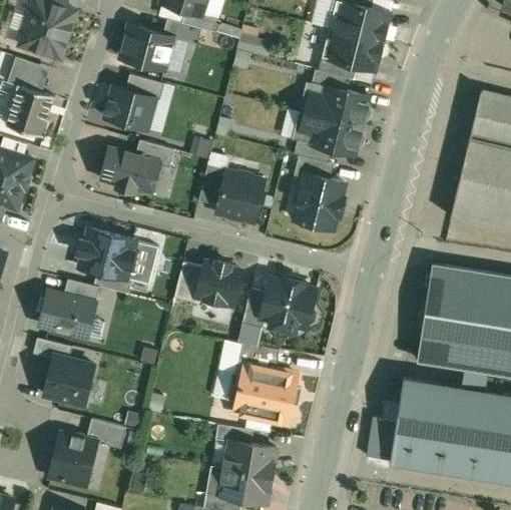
[(48,2),(41,0),(33,0),(33,2),(28,18),(26,19),(22,29),(24,32),(19,45),(61,59),(76,11),(48,2)]
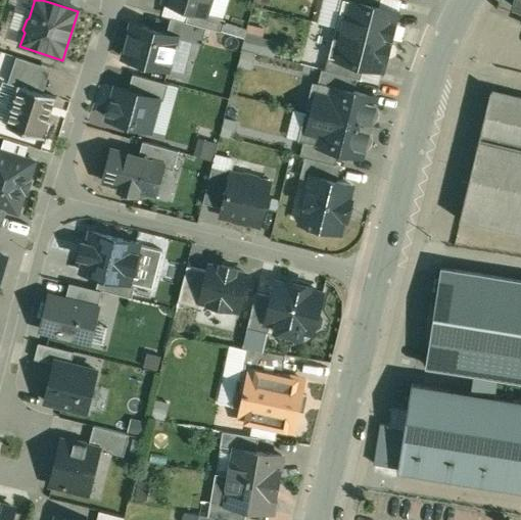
[(207,0),(163,0),(163,3),(188,11),(203,16),(203,14),(207,0)]
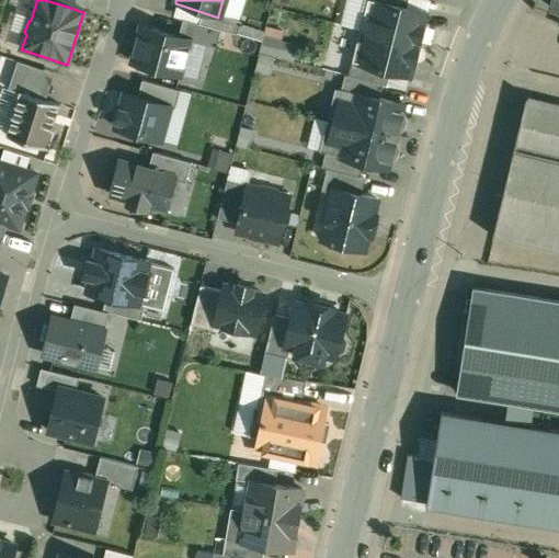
[(344,0),(339,23),(357,29),(365,0),(344,0)]
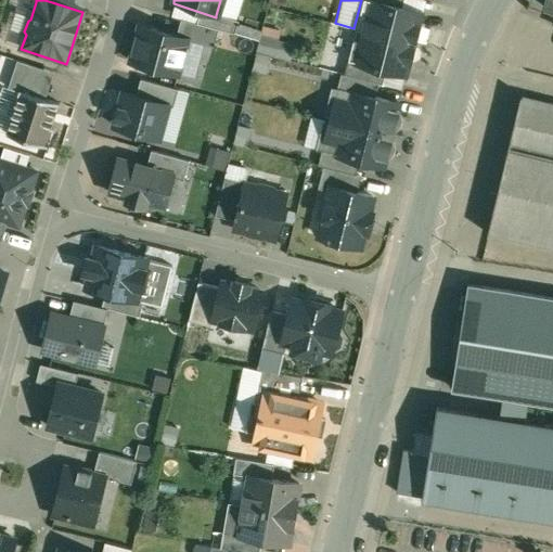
[(401,10),(363,0),(356,31),(412,46),(413,42),(415,43),(420,28),(418,27),(421,14),(401,10)]
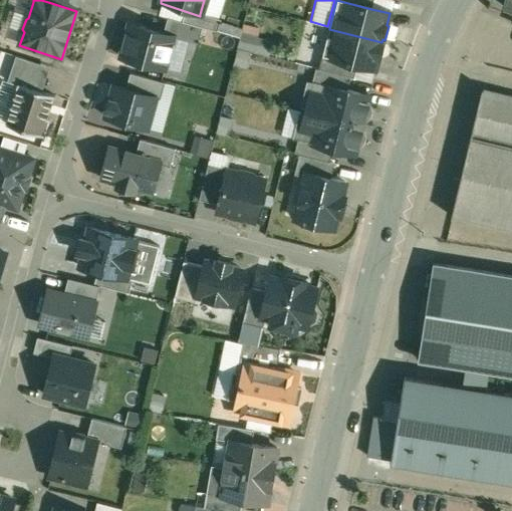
[(336,0),(371,9),(373,0),(336,0)]
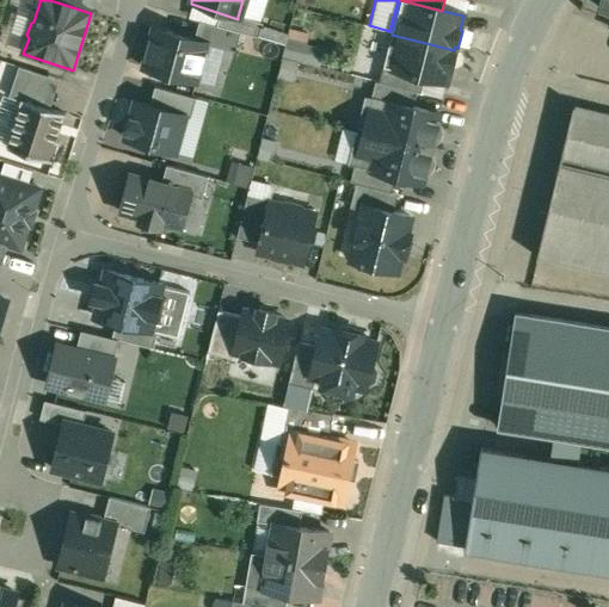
[(608,0),(601,0),(598,11),(608,14),(608,0)]
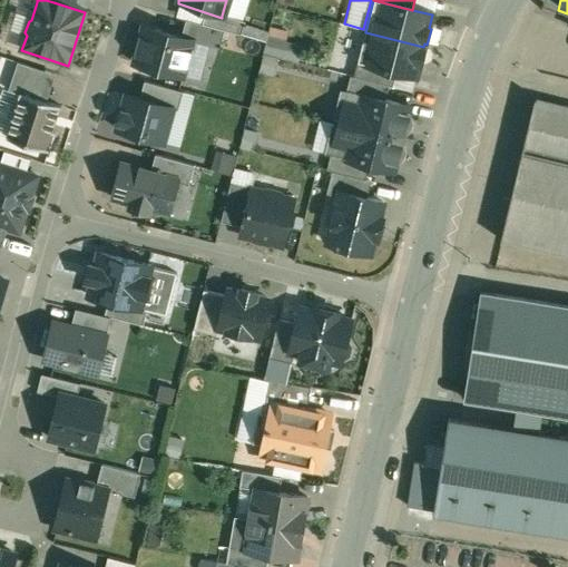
[(222,18),(205,12),(201,26),(223,32),(240,37),(244,23),(222,16),(222,18)]
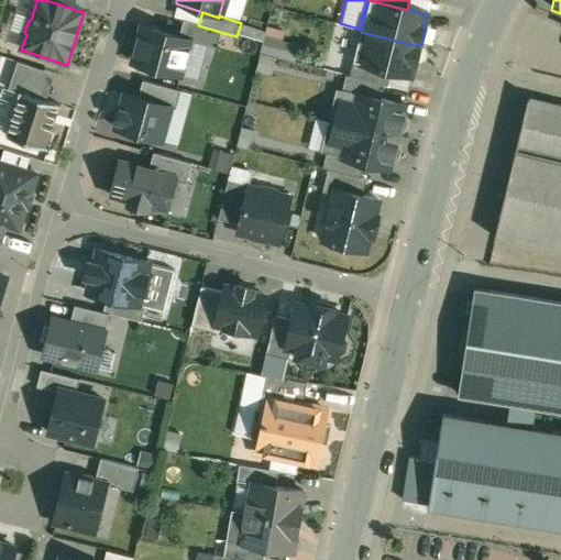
[(183,21),(177,39),(189,42),(216,48),(220,32),(198,25),(183,21)]
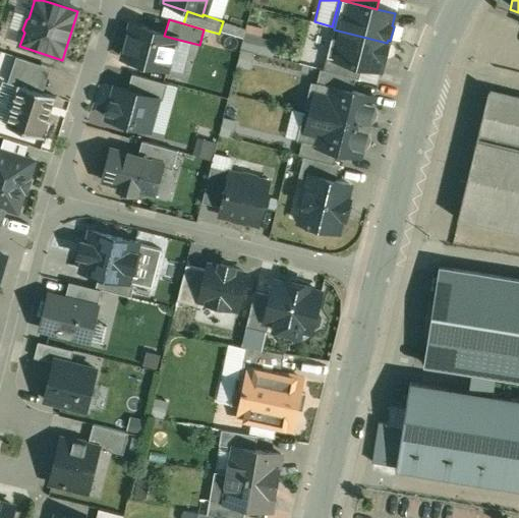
[(130,26),(121,59),(166,71),(175,39),(164,36),(130,26)]
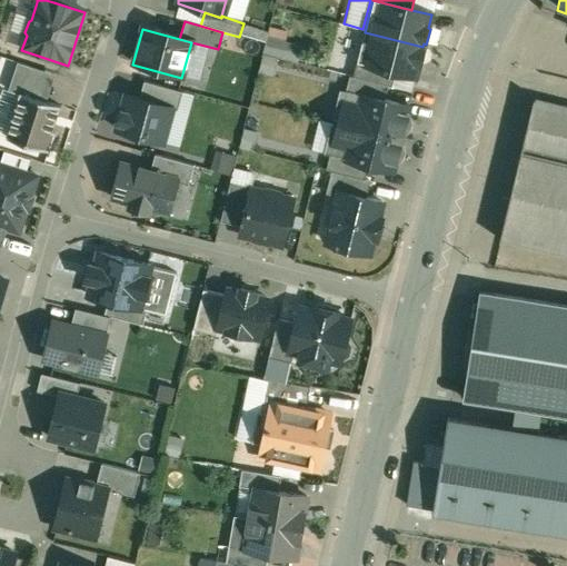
[(423,47),(365,32),(357,65),(395,75),(415,79),(418,66),(420,67),(424,51),(423,50),(423,47)]
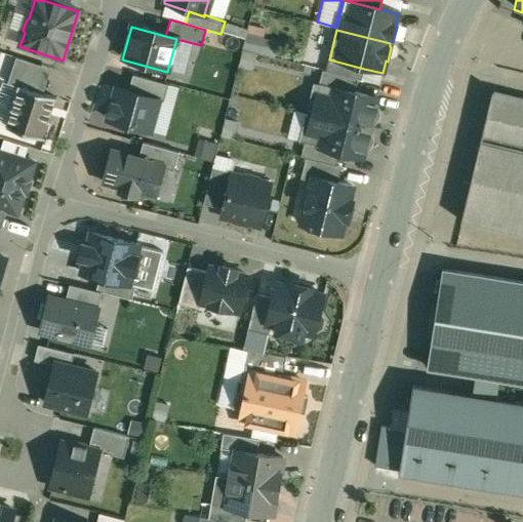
[(273,56),(276,41),(248,36),(245,52),(273,56)]
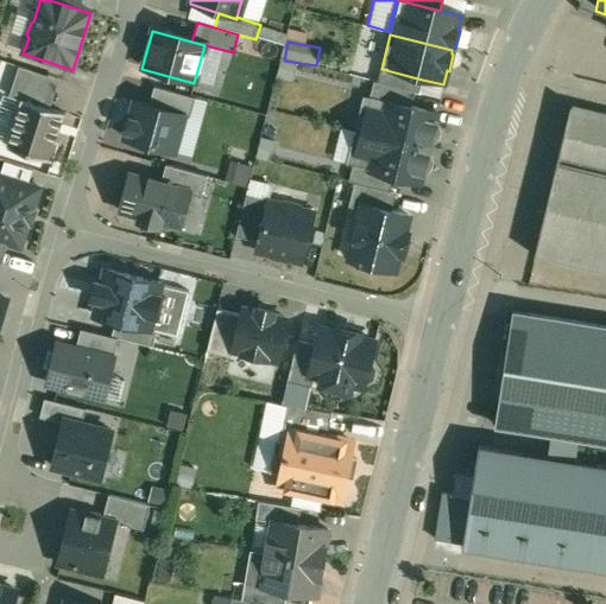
[(32,72),(19,68),(8,99),(21,102),(21,101),(23,101),(32,72)]
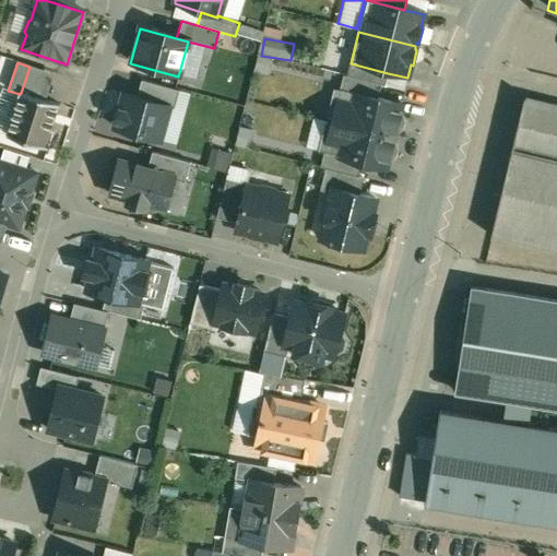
[(388,73),(351,63),(346,78),(381,86),(384,87),(388,73)]
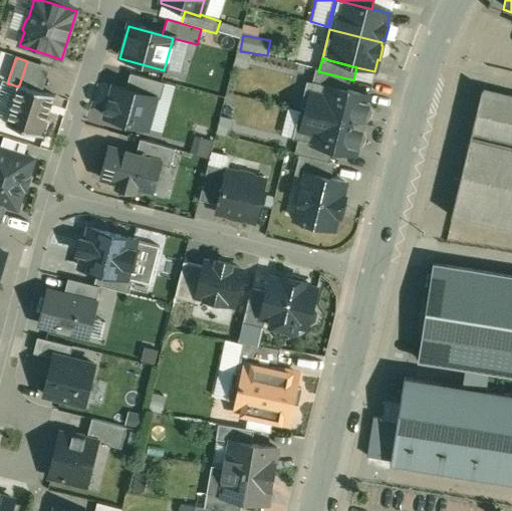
[(318,71),(315,70),(312,84),(313,84),(313,83),(347,91),(350,79),(318,71)]
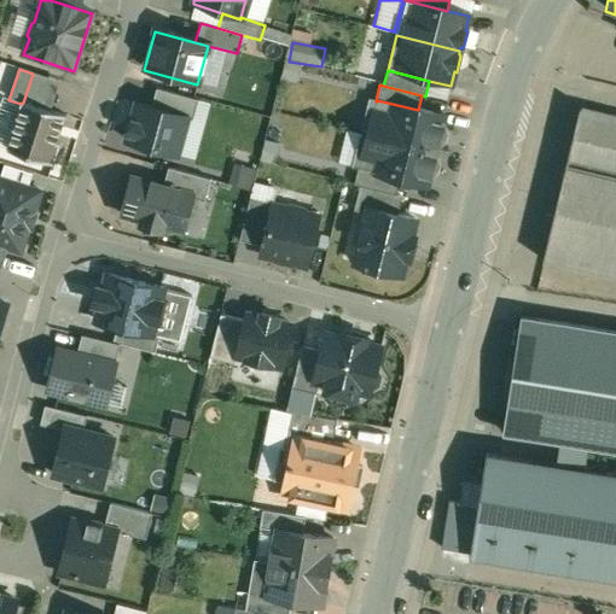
[(155,89),(150,107),(186,118),(186,120),(191,122),(197,101),(155,89)]
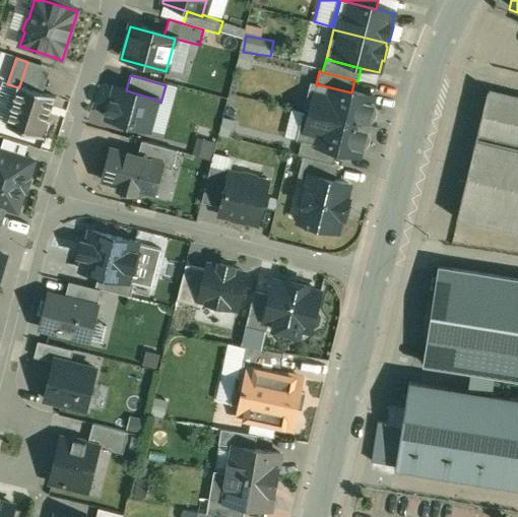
[(351,92),(317,84),(317,85),(310,114),(367,128),(374,99),(351,92)]
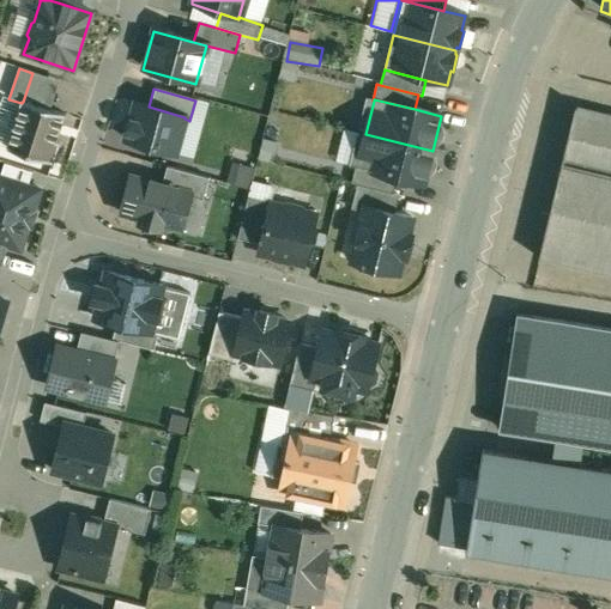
[(23,102),(22,102),(22,103),(7,150),(53,164),(59,144),(55,142),(65,115),(23,102)]
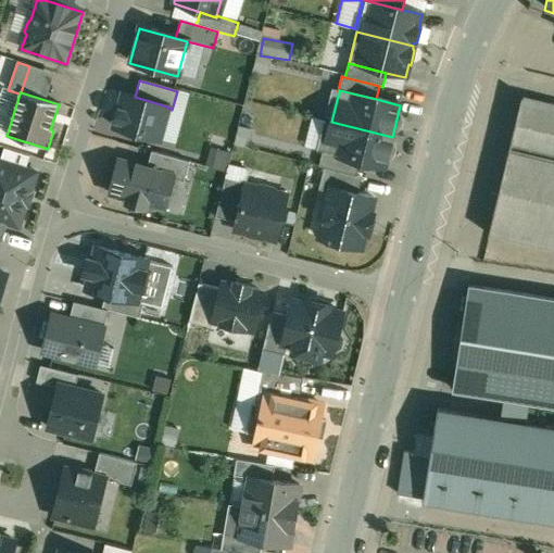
[(122,93),(113,128),(158,140),(167,108),(167,107),(135,97),(122,93)]
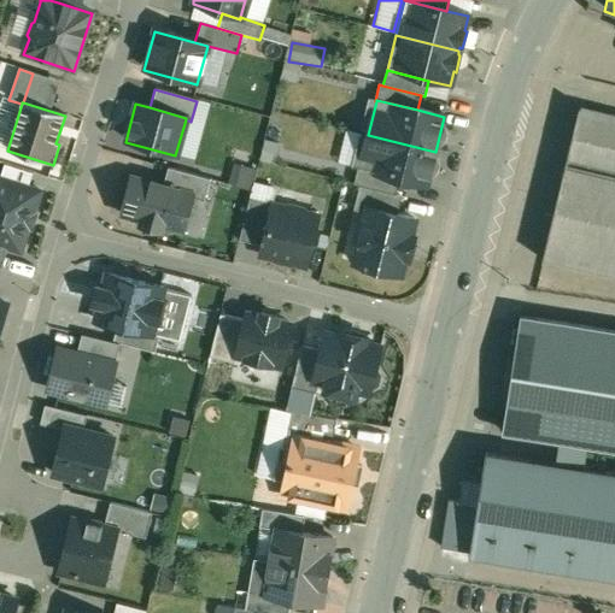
[(614,118),(580,110),(579,108),(542,261),(543,263),(543,261),(614,278),(614,118)]
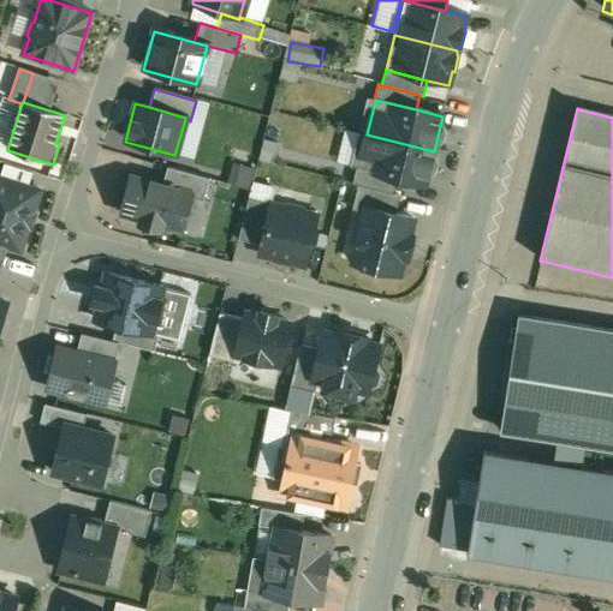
[(434,151),(367,135),(357,169),(398,180),(426,187),(434,151)]
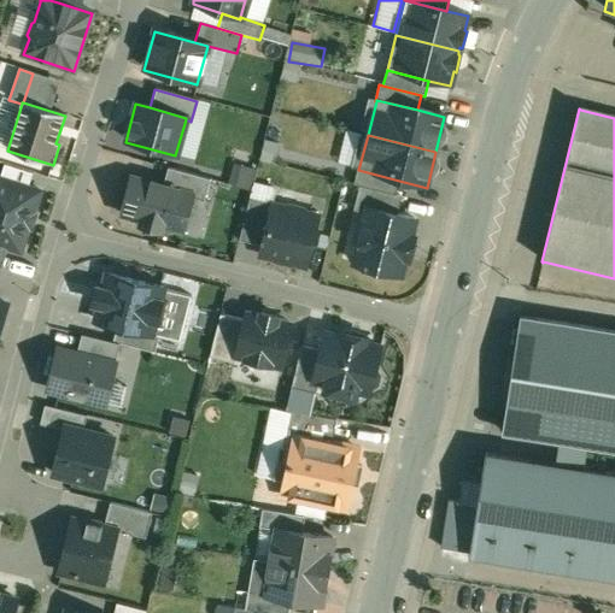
[(167,169),(162,188),(191,195),(191,198),(203,201),(209,180),(167,169)]
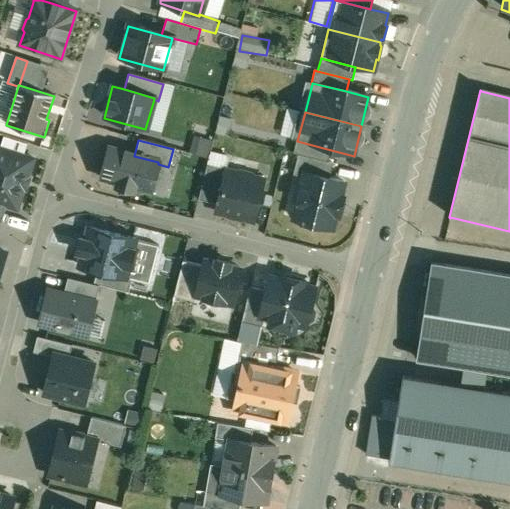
[(331,150),(297,141),(297,140),(293,154),(298,155),(328,163),(331,150)]
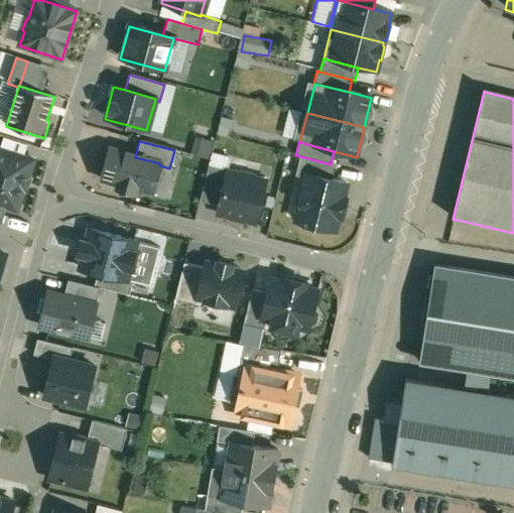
[(33,160),(0,149),(0,206),(7,209),(17,212),(23,195),(21,194),(26,177),(28,177),(33,160)]
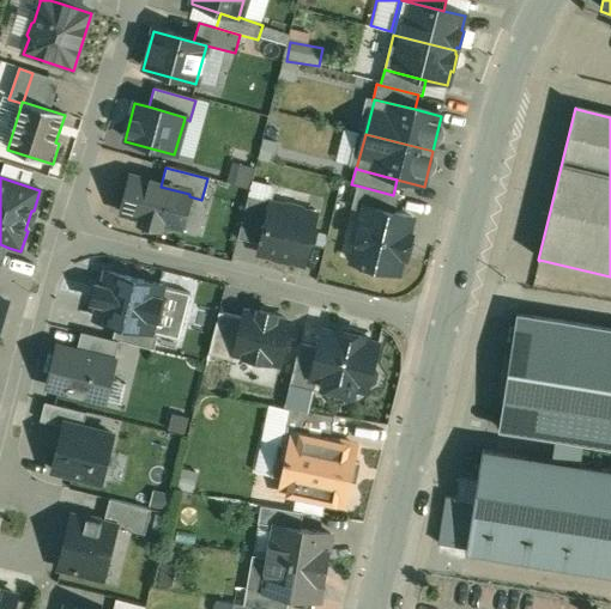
[(161,187),(128,177),(119,213),(139,219),(138,224),(158,229),(159,224),(180,230),(189,196),(189,194),(161,187)]
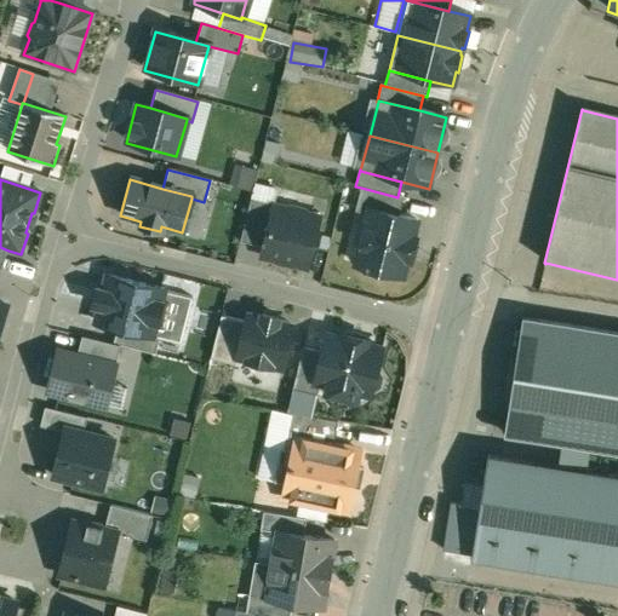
[(398,197),(361,188),(355,213),(368,217),(371,209),(399,217),(404,199),(398,197)]
